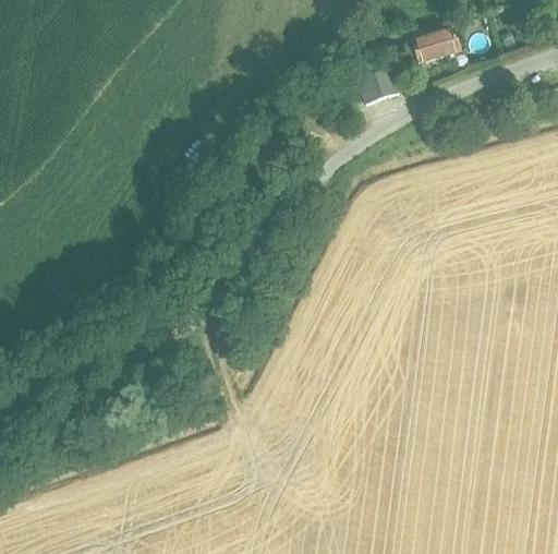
[(413,41),(419,61),(461,49),(455,28),(424,37),(422,31),(412,34),(414,40),(413,41)]
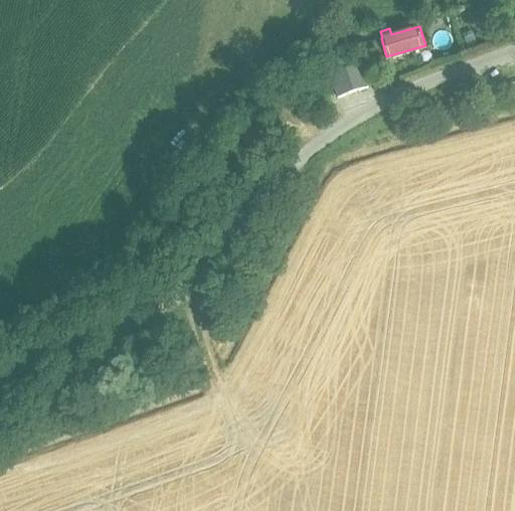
[(471,27),(462,30),(466,42),(475,38),(471,27)]
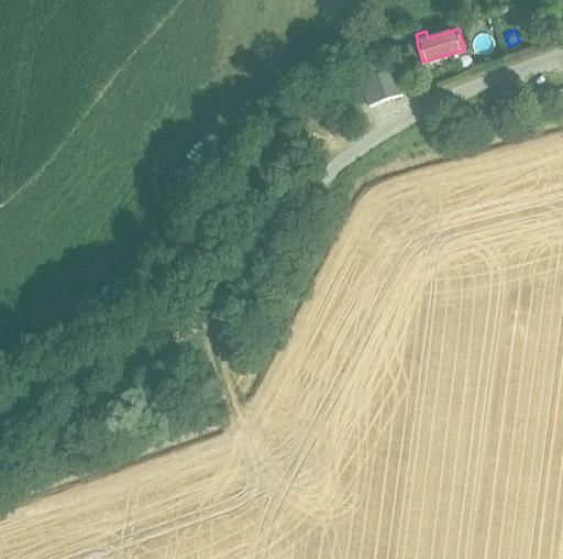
[(408,55),(399,57),(404,72),(411,69),(408,55)]
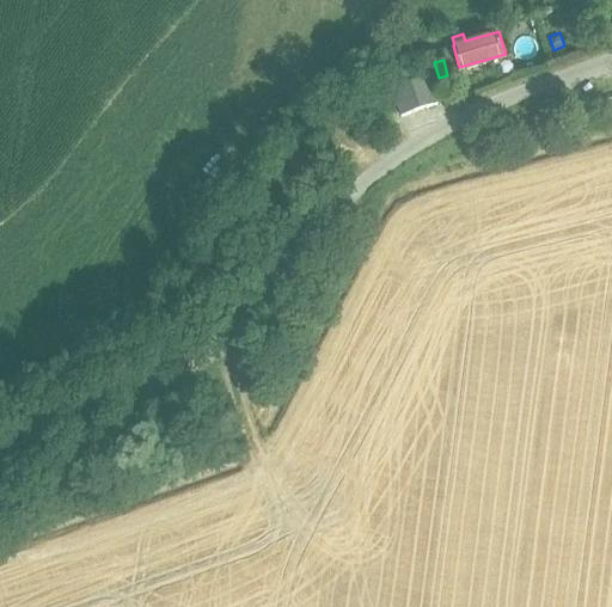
[(392,87),(402,112),(438,100),(429,75),(392,87)]
